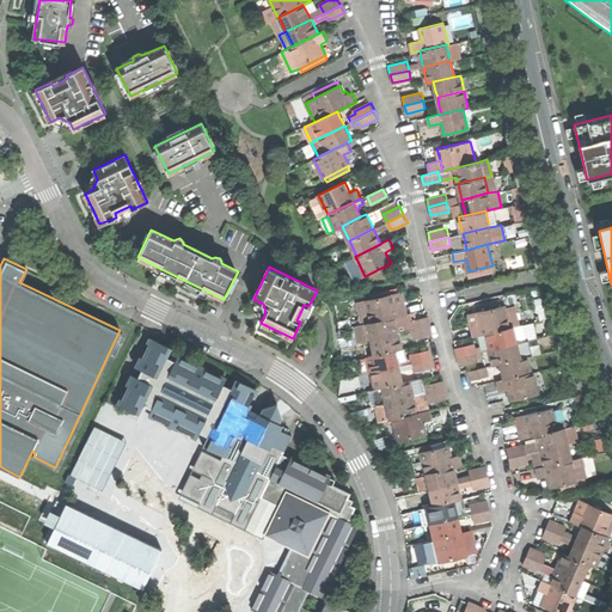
[(357,304),(362,325),(407,314),(408,314),(404,304),(401,305),(401,304),(399,301),(396,303),(395,294),(357,304)]
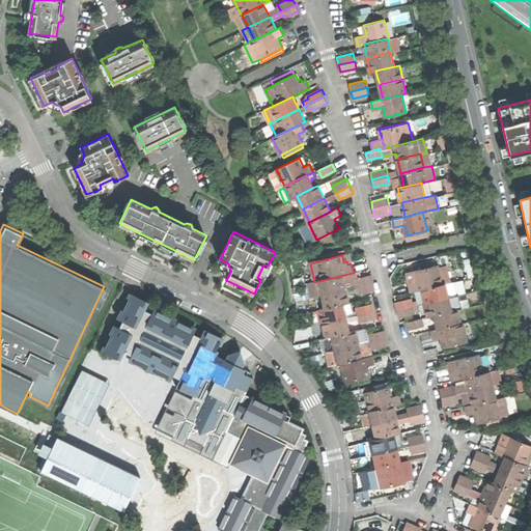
[(412,291),(422,289),(446,284),(451,283),(447,266),(439,268),(439,266),(414,271),(416,277),(417,281),(410,283),(412,291)]
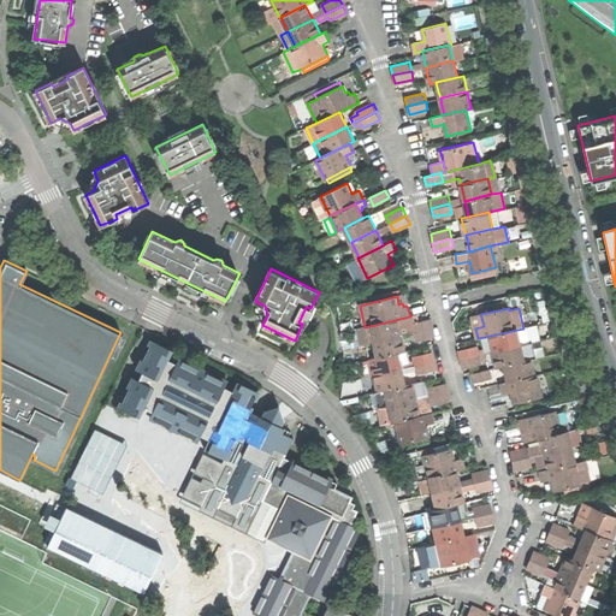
[(365,344),(374,342),(401,336),(413,332),(410,325),(409,317),(365,327),(361,327),(365,344)]
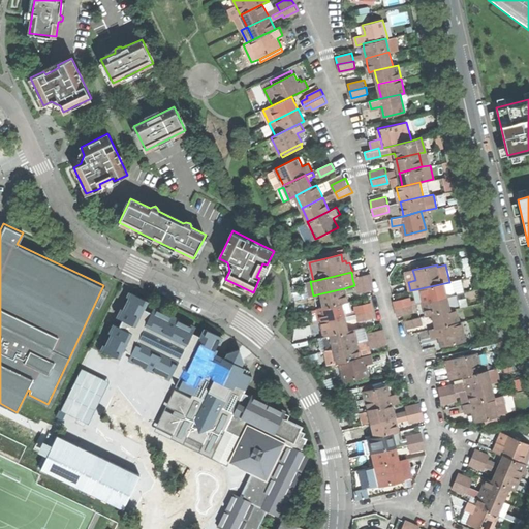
[(355,277),(358,285),(372,281),(370,274),(355,277)]
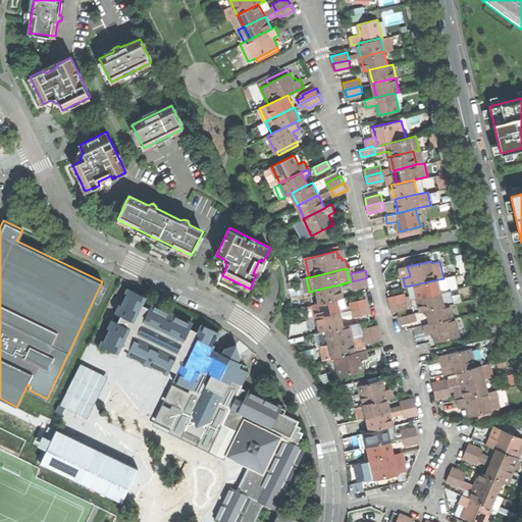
[(354,289),(369,285),(367,277),(353,281),(354,289)]
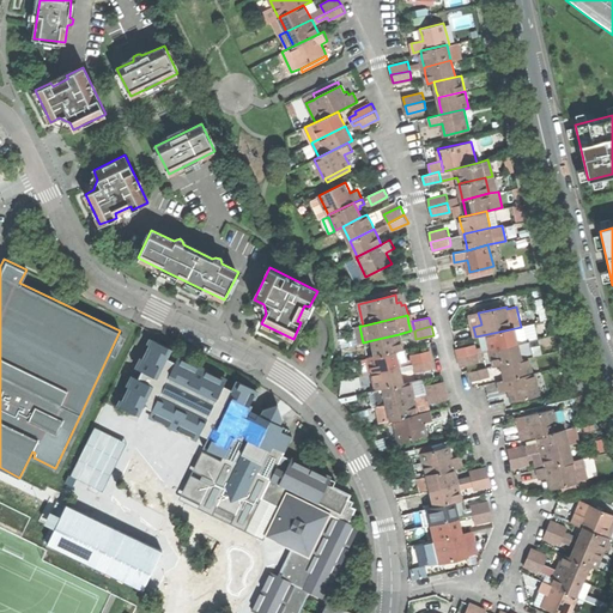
[(490,343),(491,350),(519,344),(515,328),(487,334),(490,343)]
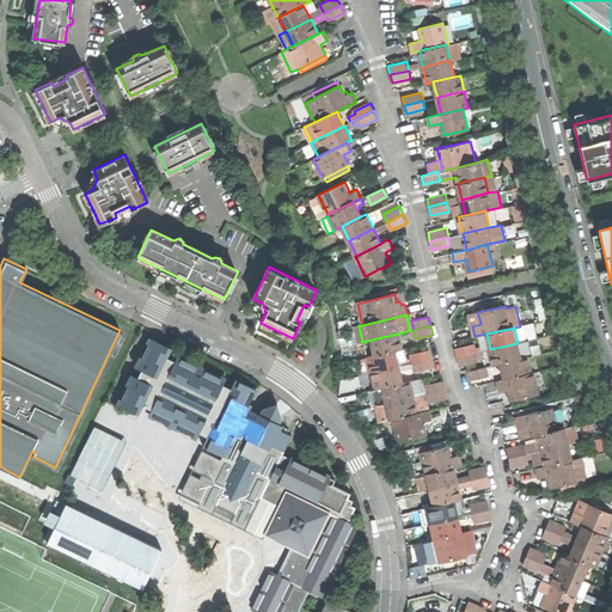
[(372,340),(375,355),(396,350),(403,348),(401,341),(398,334),(372,340)]
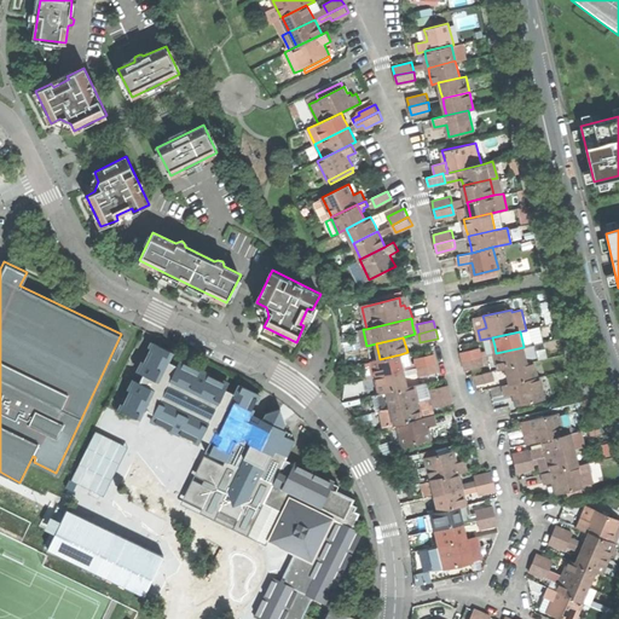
[(302,618),(313,599),(328,605),(363,533),(358,531),(362,521),(358,519),(359,514),(356,512),(357,507),(353,504),(356,499),(339,491),(340,486),(287,460),(296,440),(282,434),(287,422),(284,415),(281,409),(266,412),(261,423),(249,417),(259,394),(239,383),(235,393),(227,389),(229,385),(180,360),(178,365),(171,363),(174,353),(155,342),(140,372),(144,374),(139,382),(136,381),(121,410),(142,421),(146,411),(154,415),(151,418),(200,443),(203,439),(210,443),(206,451),(225,460),(273,484),(264,503),(283,513),(270,541),(295,553),(282,582),(275,578),(255,618),(258,618),(302,618)]
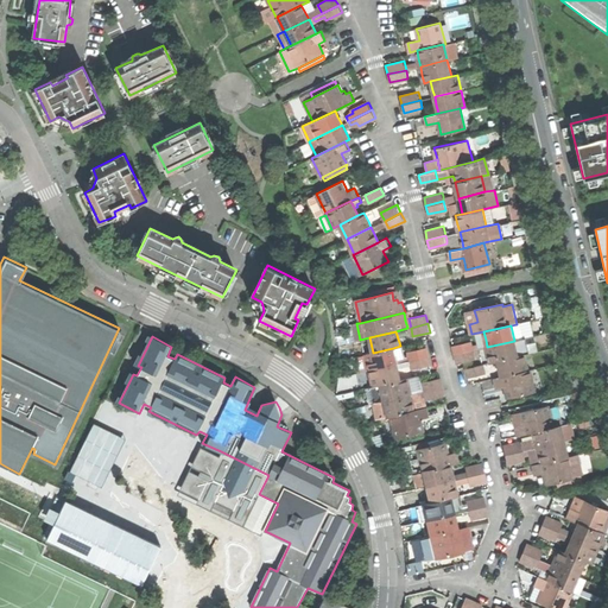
[(492,363),(499,361),(518,356),(514,341),(487,347),(489,355),(492,363)]
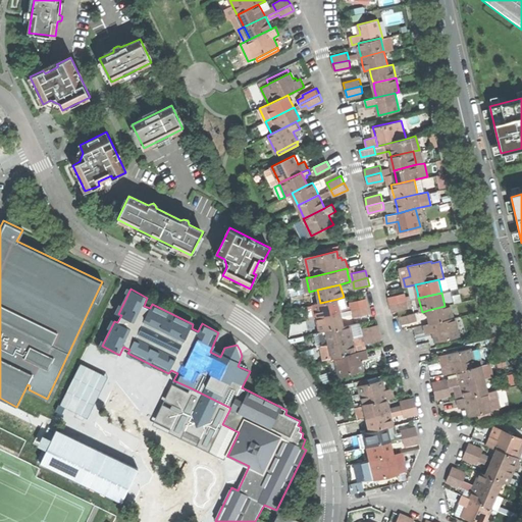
[(389,297),(392,304),(406,301),(405,294),(389,297)]
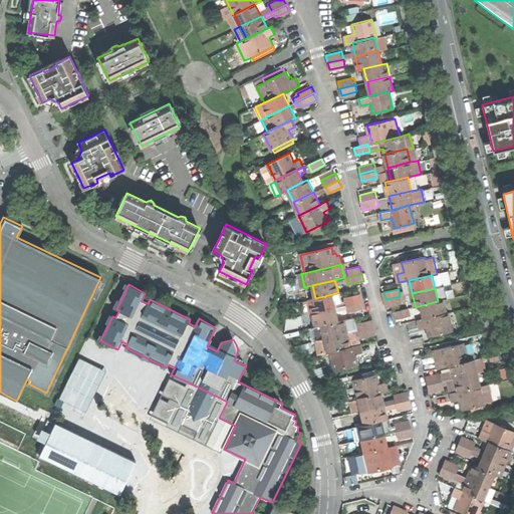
[(309,299),(313,313),(336,307),(334,301),(332,294),(315,298),(309,299)]
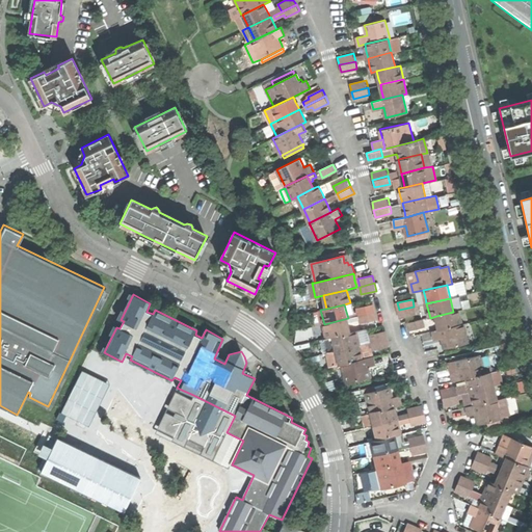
[(373,304),(357,308),(360,316),(374,312),(373,304)]
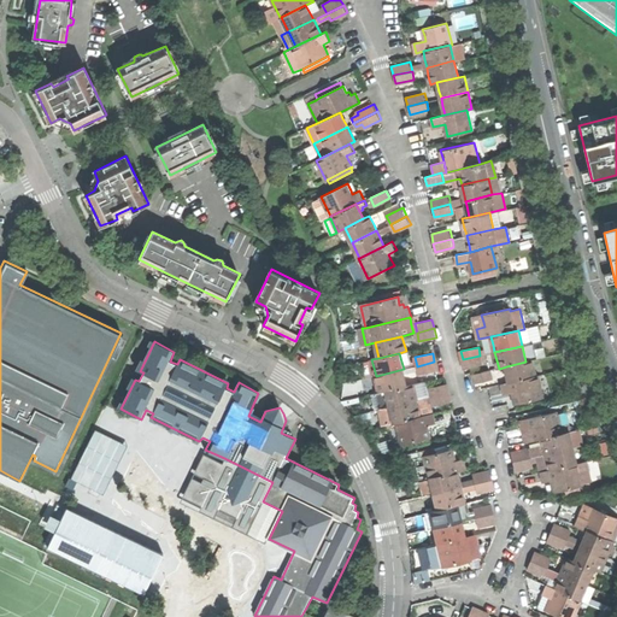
[(465,369),(482,364),(480,356),(463,359),(465,369)]
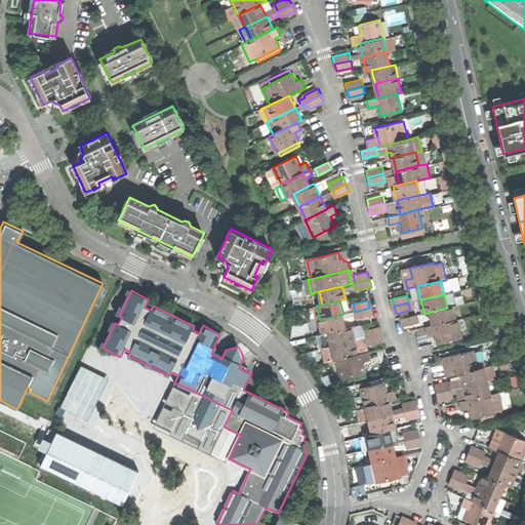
[(432,319),(434,325),(456,320),(453,307),(447,308),(431,312),(432,319)]
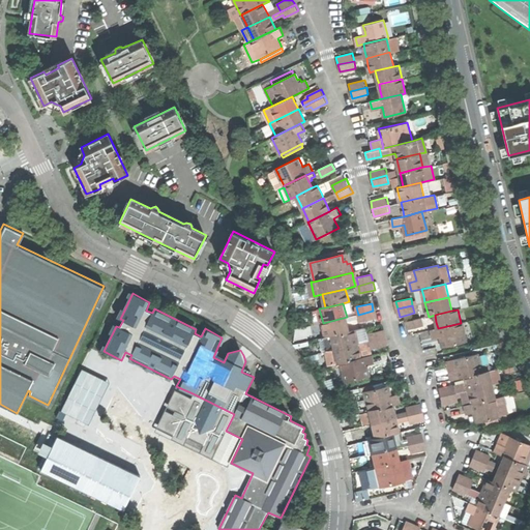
[(375,318),(373,311),(358,315),(360,321),(375,318)]
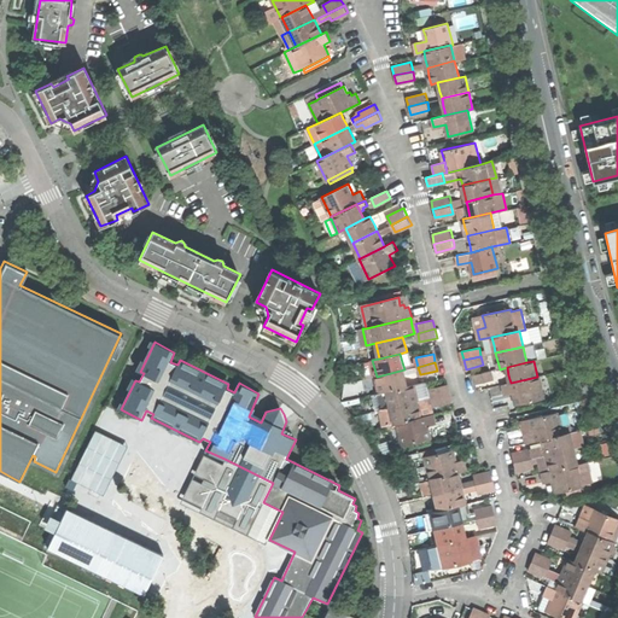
[(380,392),(386,391),(408,386),(406,378),(404,369),(377,377),(380,392)]
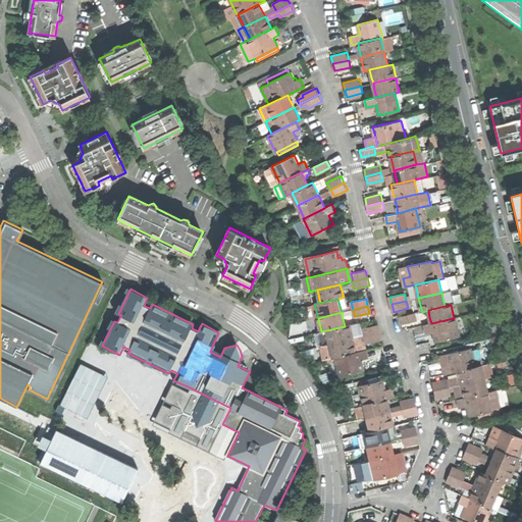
[(402,324),(417,320),(415,313),(401,317),(402,324)]
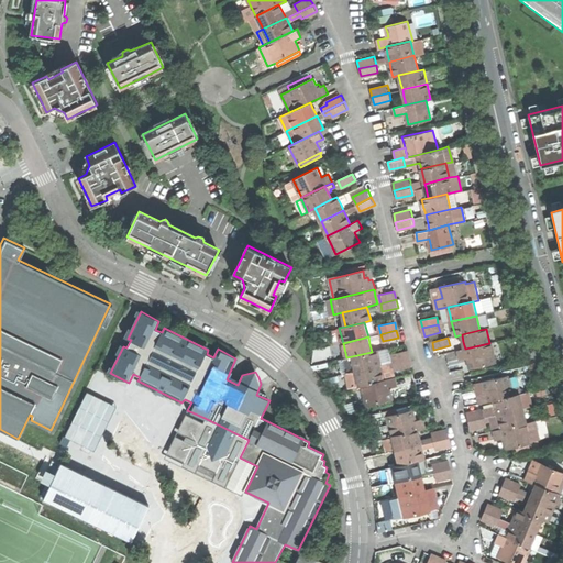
[(471,368),(496,363),(492,342),(489,343),(465,349),(459,350),(461,360),(467,357),(468,362),(471,368)]
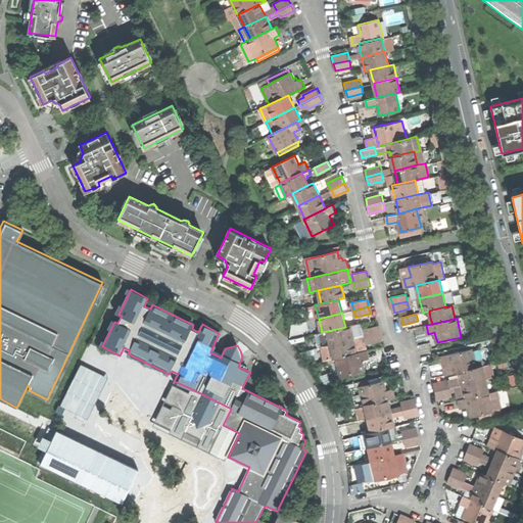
[(327,331),(330,344),(354,339),(352,331),(350,325),(345,327),(327,331)]
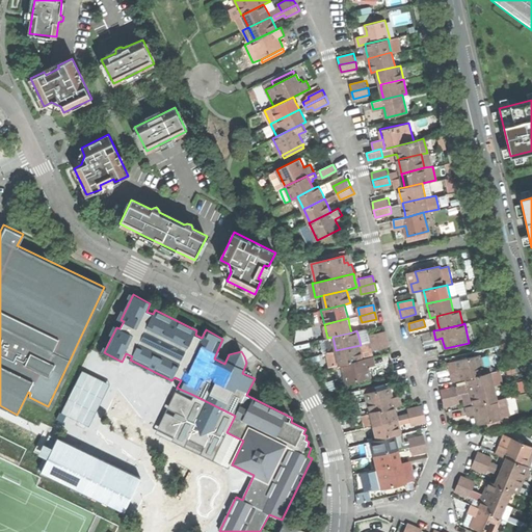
[(388,339),(386,331),(370,335),(372,343),(388,339)]
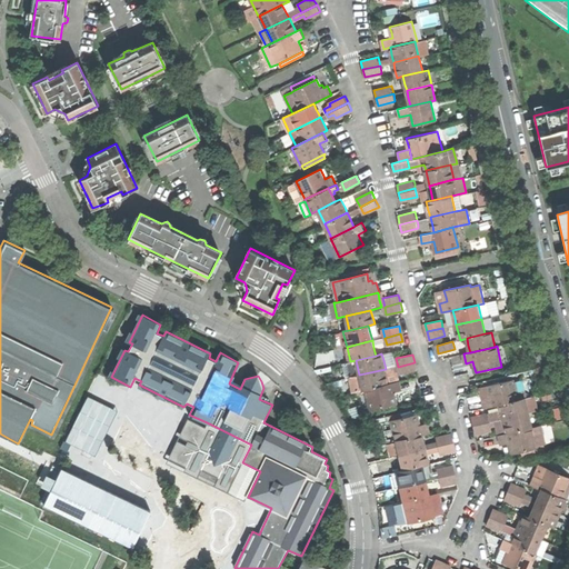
[(416,370),(415,362),(398,367),(400,375),(416,370)]
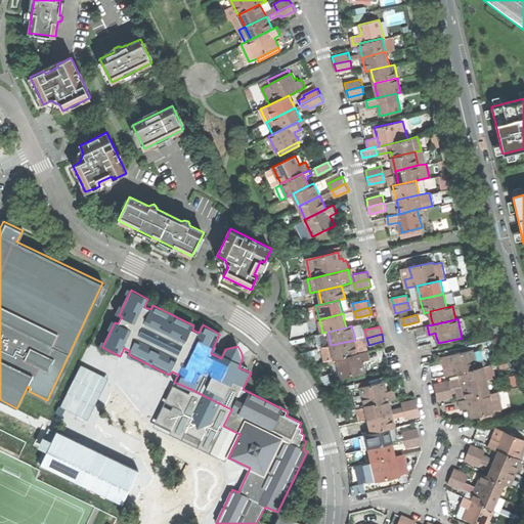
[(325,361),(337,358),(358,353),(356,346),(355,340),(331,345),(322,347),(325,361)]
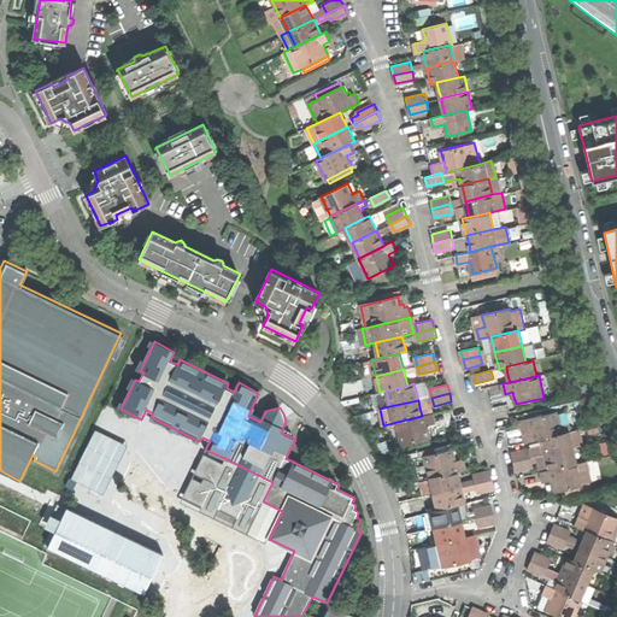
[(526,442),(544,438),(571,432),(566,412),(557,415),(557,412),(529,418),(530,424),(532,429),(523,432),(526,442)]
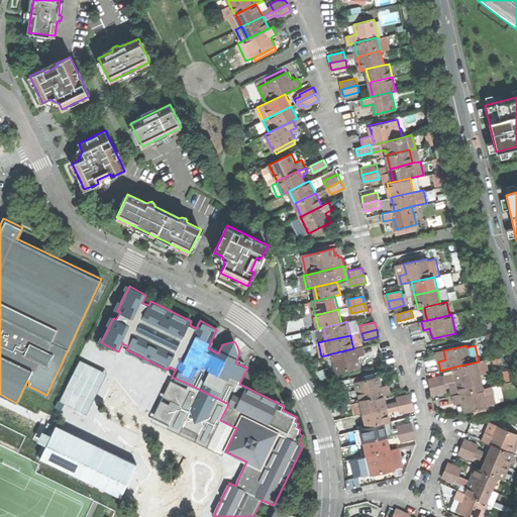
[(337,372),(360,366),(359,360),(358,356),(366,354),(364,346),(353,348),(332,353),(337,372)]
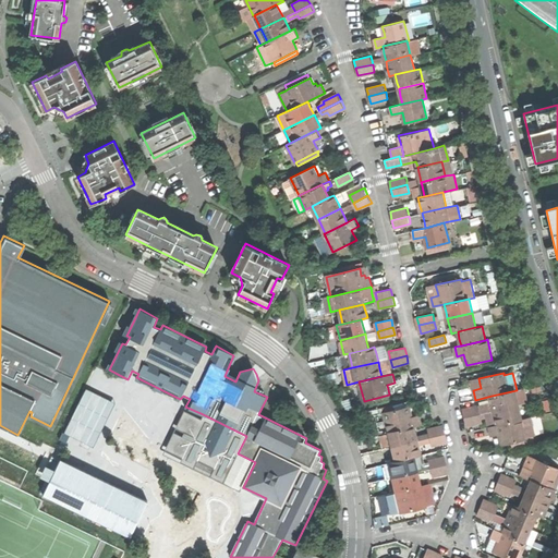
[(76,407),(92,414),(102,392),(87,385),(76,407)]
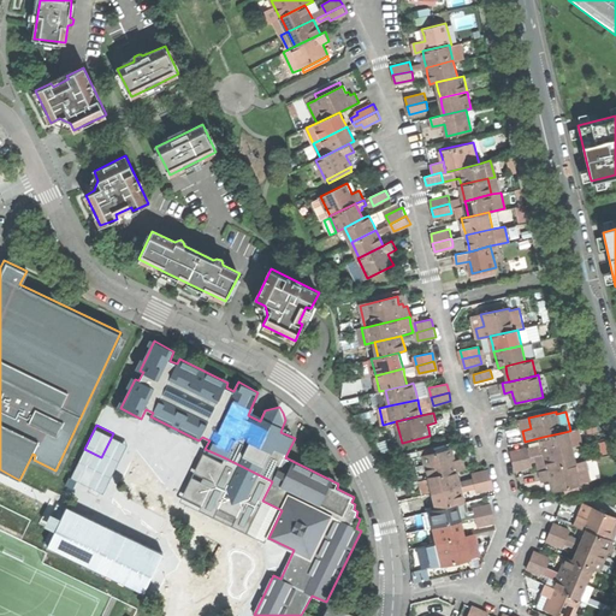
[(570,431),(543,437),(544,444),(546,454),(572,446),(582,444),(579,428),(570,431)]
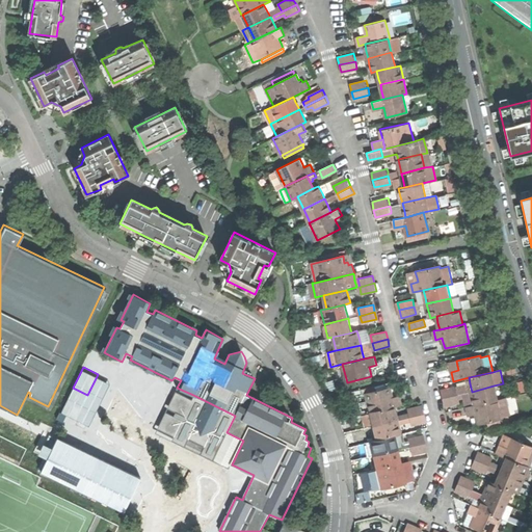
[(472,392),(470,383),(456,387),(459,395),(472,392)]
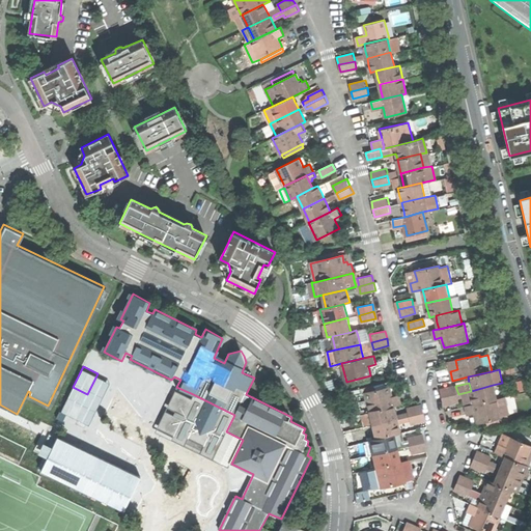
[(471,391),(474,404),(497,399),(493,385),(471,391)]
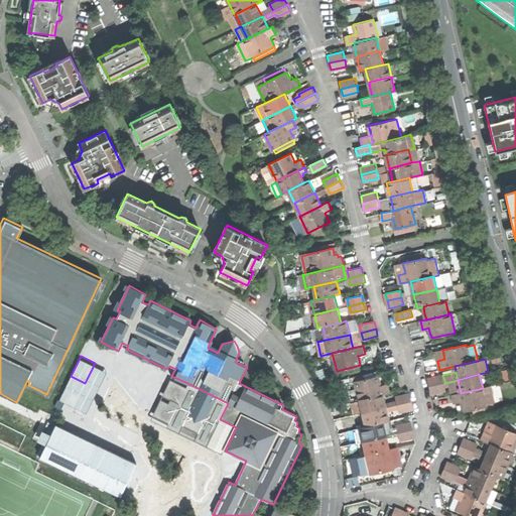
[(430,386),(445,383),(442,375),(428,378),(430,386)]
